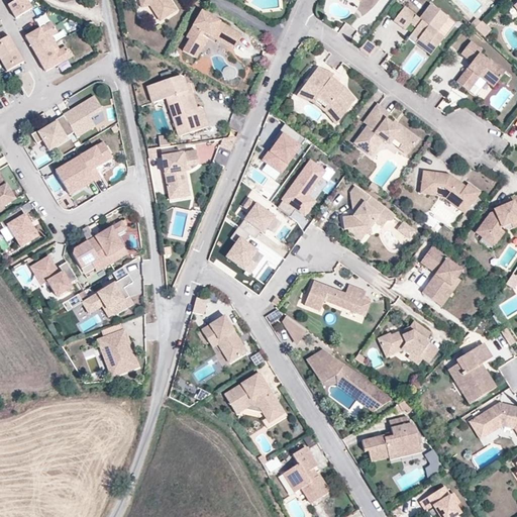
[(27,0),(14,0),(8,4),(16,17),(32,8),(27,0)]
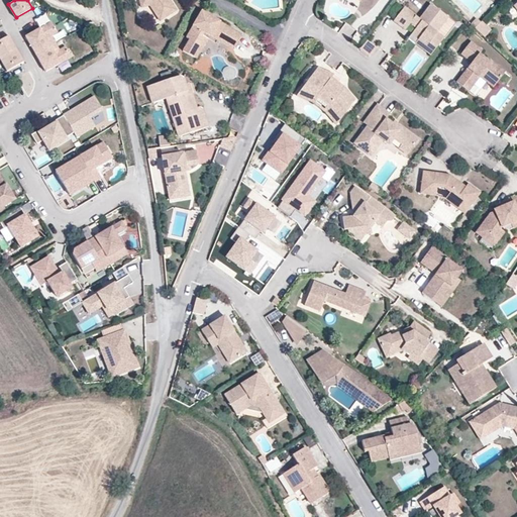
[(176,8),(170,0),(138,0),(140,5),(149,3),(160,19),(176,8)]
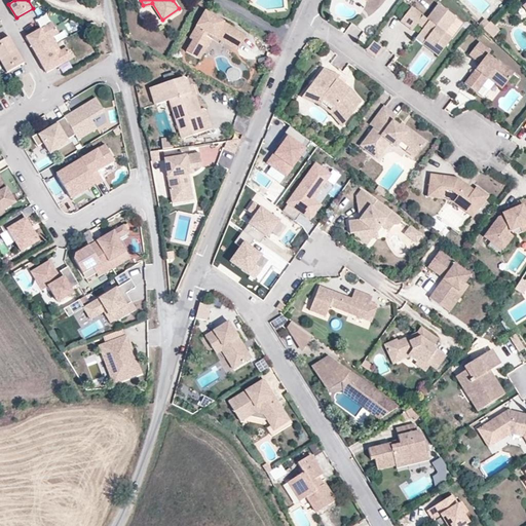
[(443,48),(463,22),(439,2),(426,17),(411,5),(401,20),(412,29),(417,23),(419,20),(424,24),(424,25),(423,27),(418,33),(425,38),(434,44),(436,42),(443,48)]
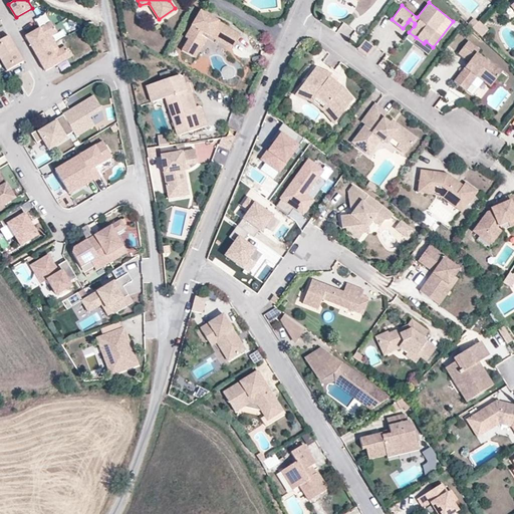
[(240,33),(200,9),(185,35),(188,37),(181,49),(194,56),(201,44),(196,41),(201,33),(202,30),(231,47),(240,33)]
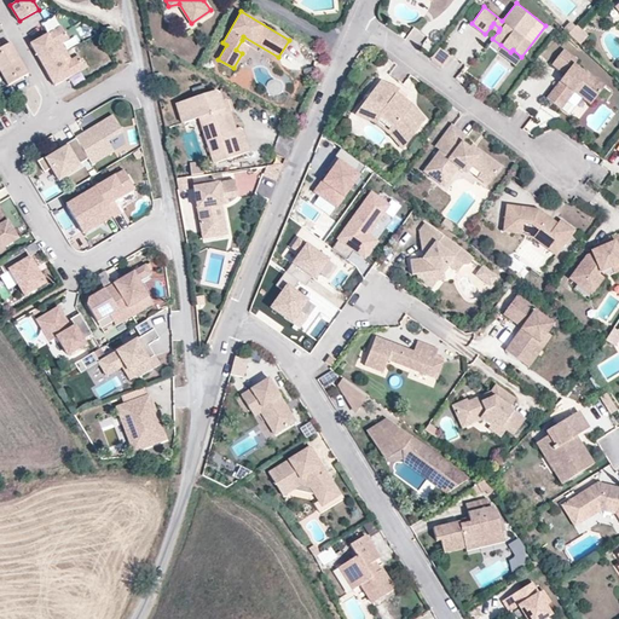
[(67,50),(62,41),(69,38),(62,24),(30,42),(42,64),(67,50)]
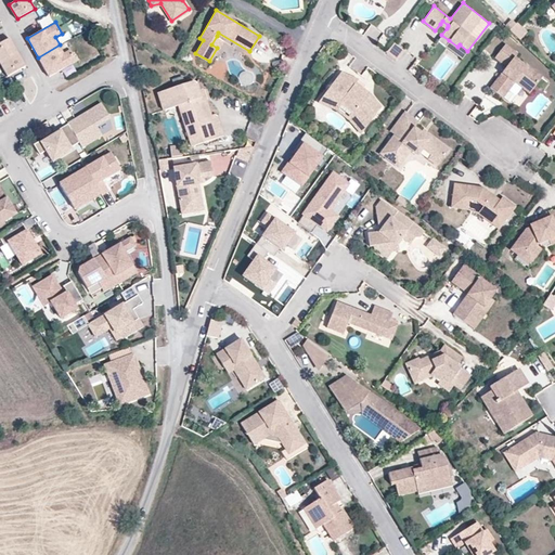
[(527,31),(516,22),(510,28),(519,38),(527,31)]
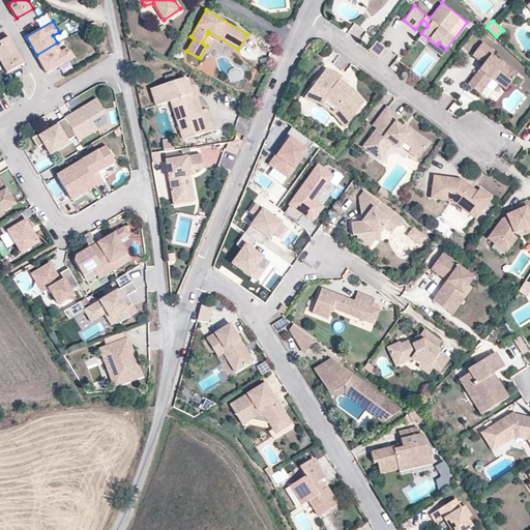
[(207,46),(212,37),(207,34),(202,42),(207,46)]
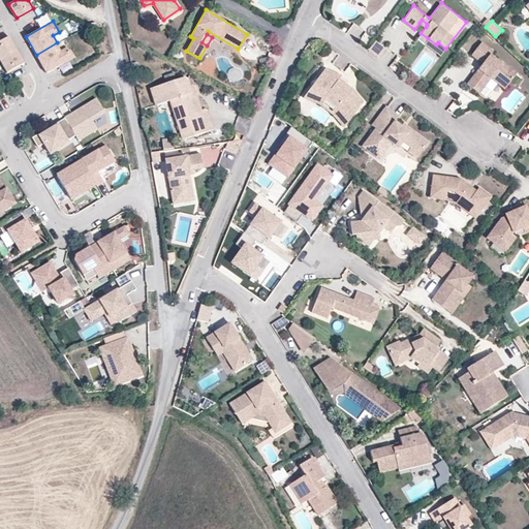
[(0,58),(17,49),(9,35),(0,40),(0,58)]
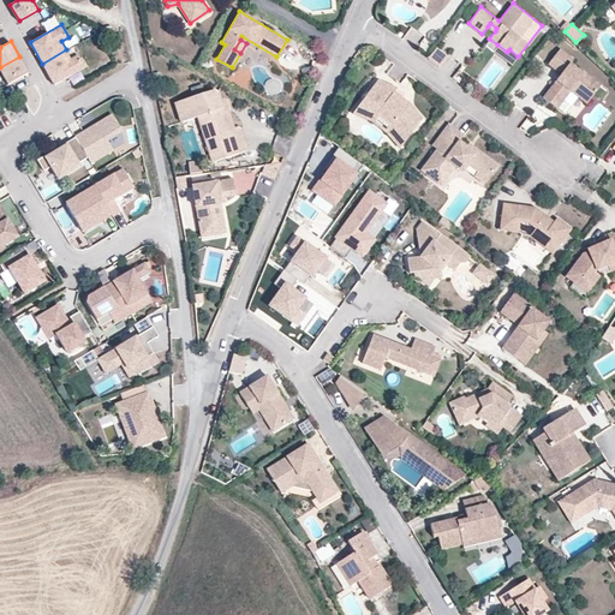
[(518,57),(509,49),(507,52),(497,45),(494,49),(512,64),(518,57)]
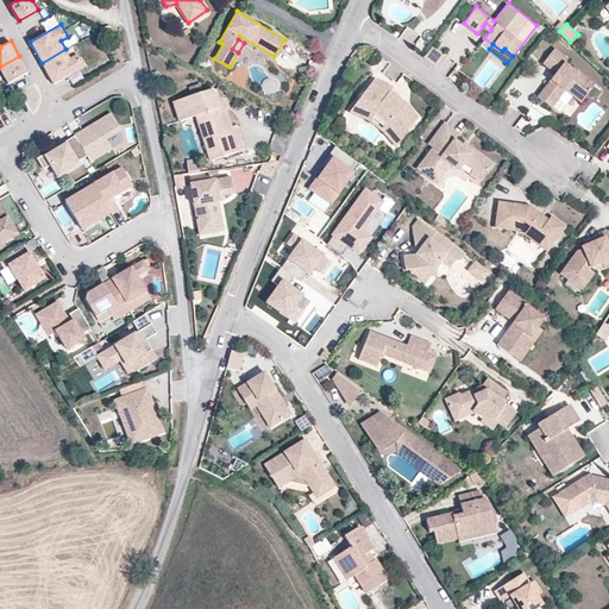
[(435,67),(445,54),(432,45),(424,57),(435,67)]
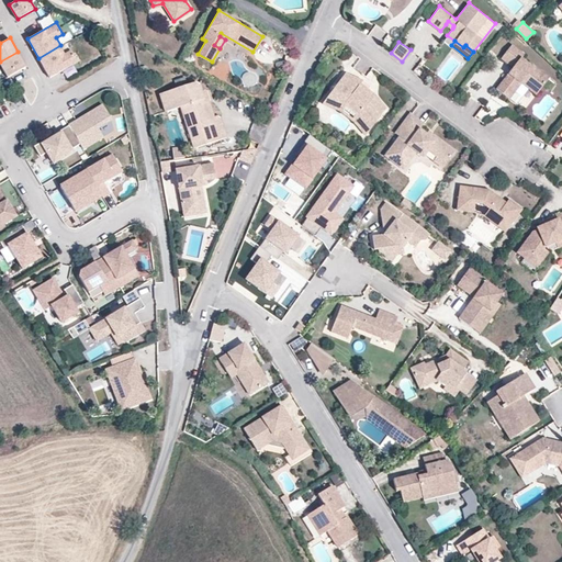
[(549,77),(534,65),(532,66),(521,57),(524,53),(512,43),(501,57),(513,66),(496,88),(508,98),(521,81),(524,78),(539,90),(549,77)]
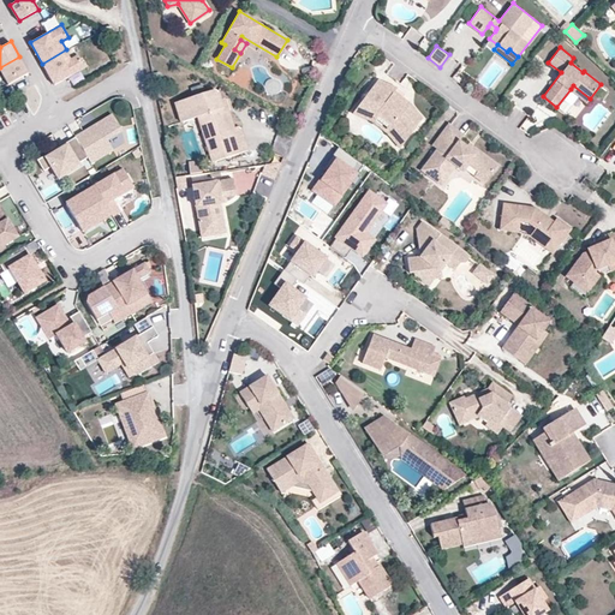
[(85,67),(78,54),(71,58),(66,49),(42,64),(54,84),(85,67)]
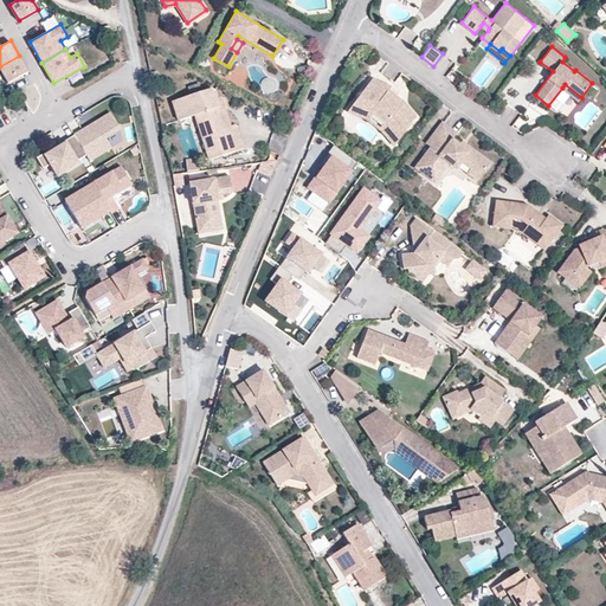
[(28,71),(19,56),(0,66),(0,68),(8,82),(28,71)]
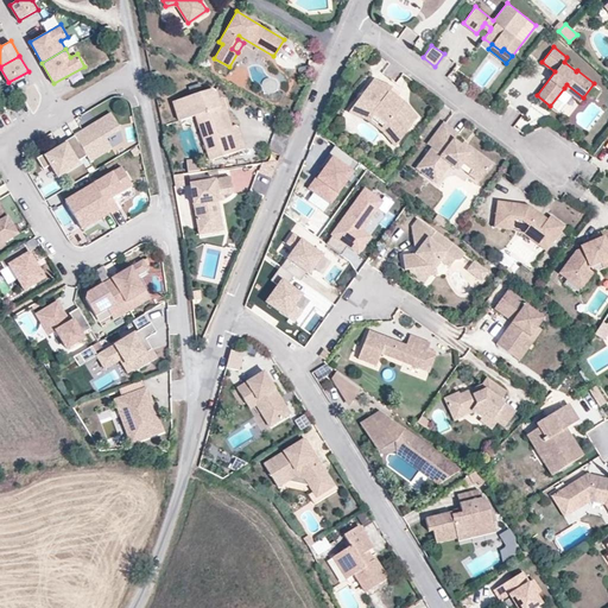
[(404,100),(403,103),(396,99),(398,95),(400,93),(392,86),(373,78),(354,102),(373,111),(388,122),(401,138),(417,116),(404,100)]
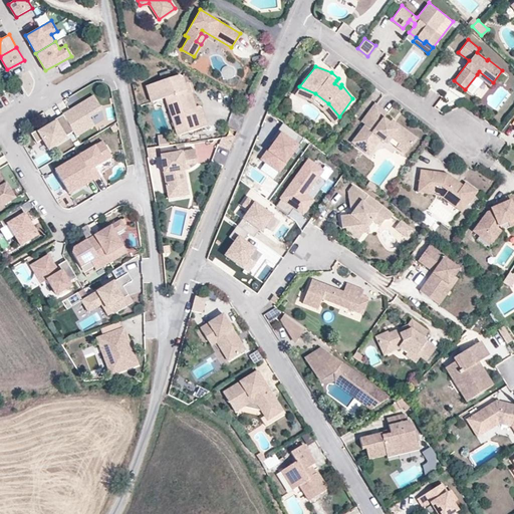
[(493,82),(479,71),(477,74),(490,85),(493,82)]
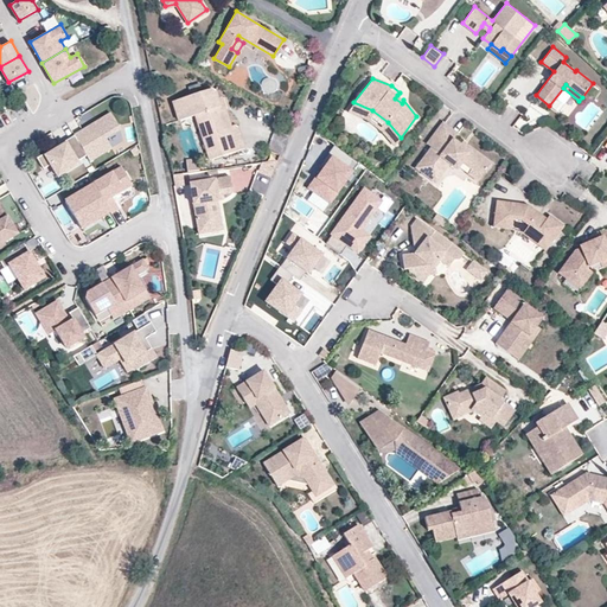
[(227,126),(218,98),(215,90),(212,88),(210,87),(185,95),(191,115),(196,113),(210,158),(244,146),(237,125),(234,123),(230,125),(227,126)]
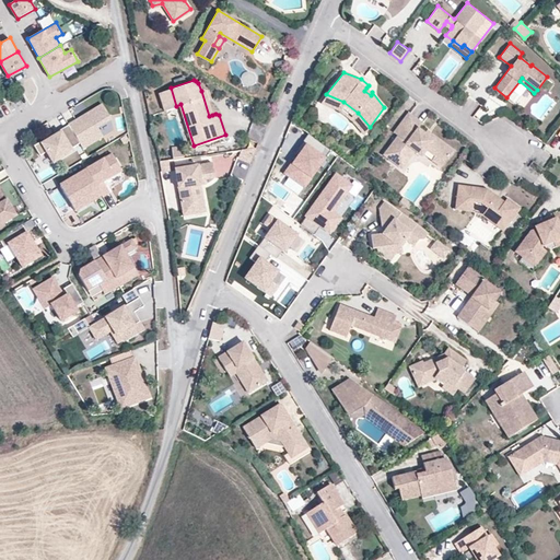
[(176,106),(171,88),(159,92),(165,109),(176,106)]
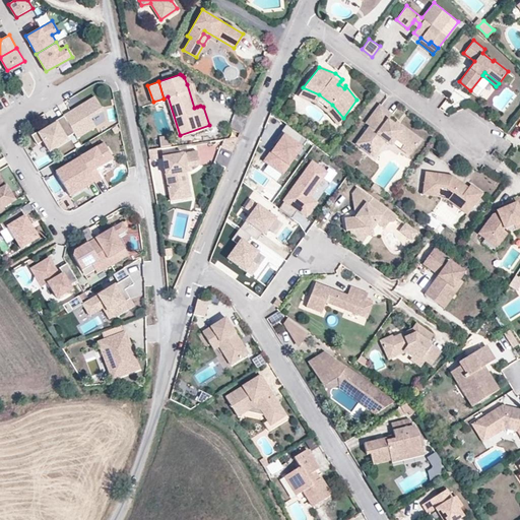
[(197,107),(190,83),(187,84),(194,108),(197,107)]
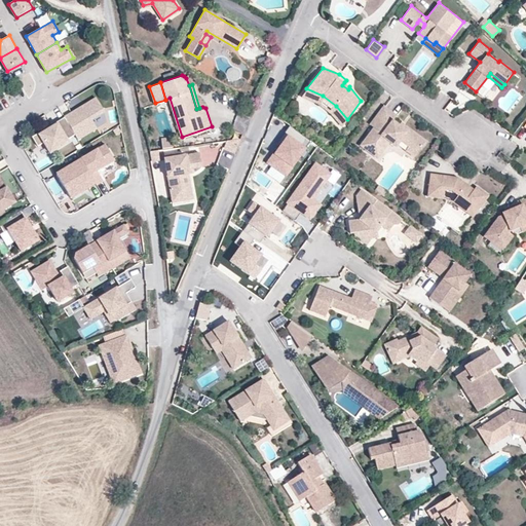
[(317,103),(323,96),(306,88),(301,96),(317,103)]
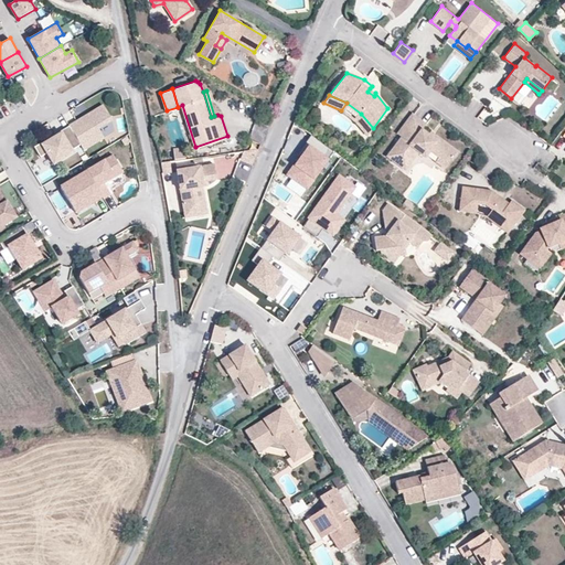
[(104,137),(98,128),(112,119),(103,105),(68,125),(80,144),(83,149),(104,137)]
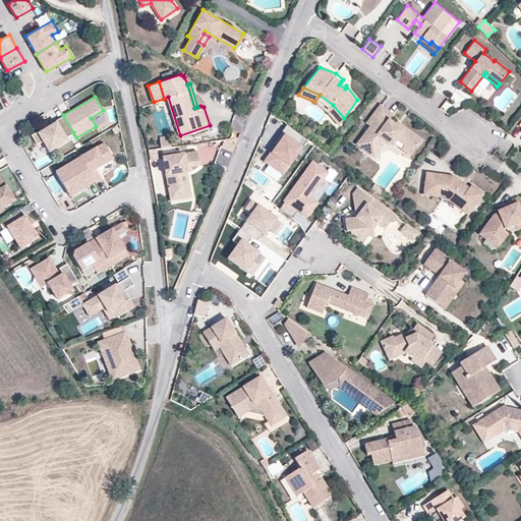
[(421,139),(405,127),(403,130),(395,123),(389,119),(393,114),(380,104),(365,122),(370,126),(356,143),(368,153),(374,145),(380,148),(385,139),(392,145),(396,138),(404,143),(413,151),(421,139)]
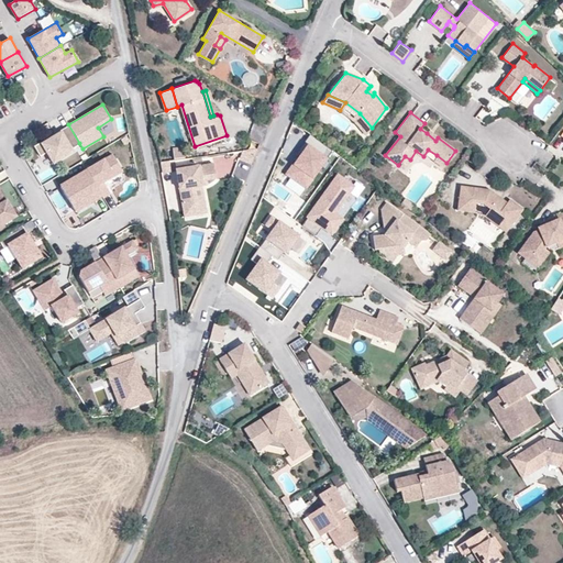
[(372,128),(360,113),(354,121),(366,134),(372,128)]
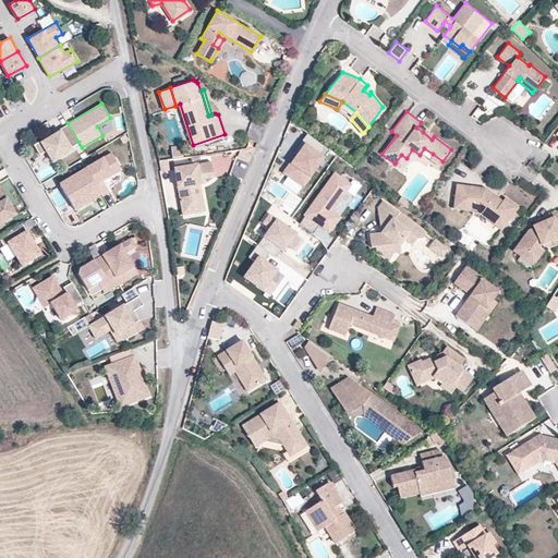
[(70,147),(79,142),(68,123),(59,130),(60,131),(41,142),(40,141),(34,144),(39,154),(46,150),(52,161),(72,149),(70,147)]
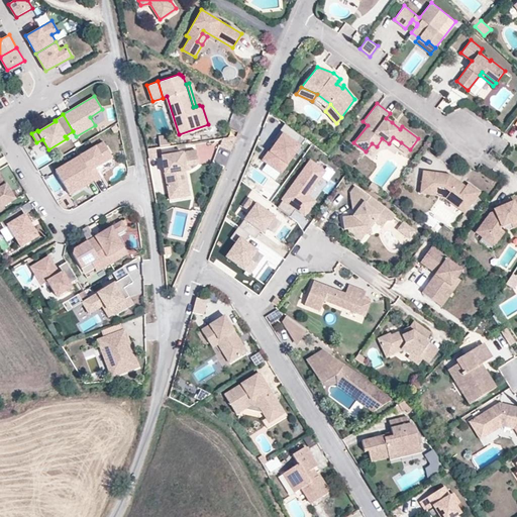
[(402,126),(394,119),(392,122),(400,129),(402,126)]
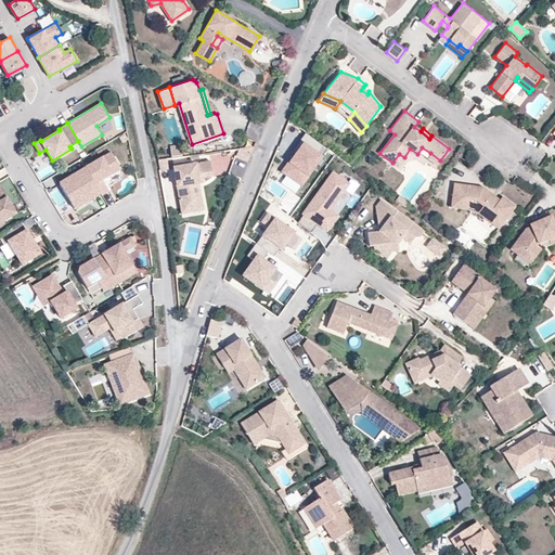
[(297,194),(330,151),(309,136),(297,152),(301,155),(295,164),(293,162),(279,180),(297,194)]
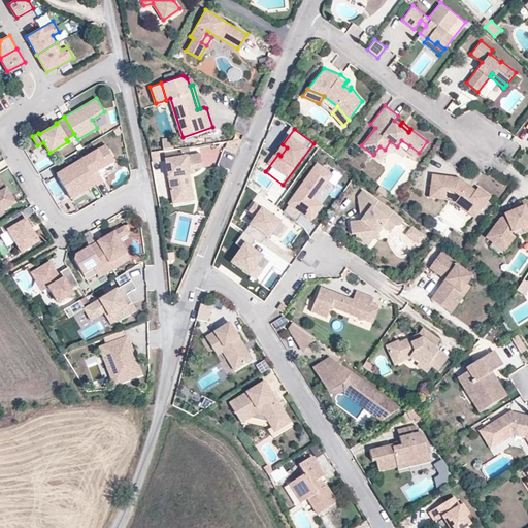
[(173,146),(171,137),(162,138),(163,149),(173,146)]
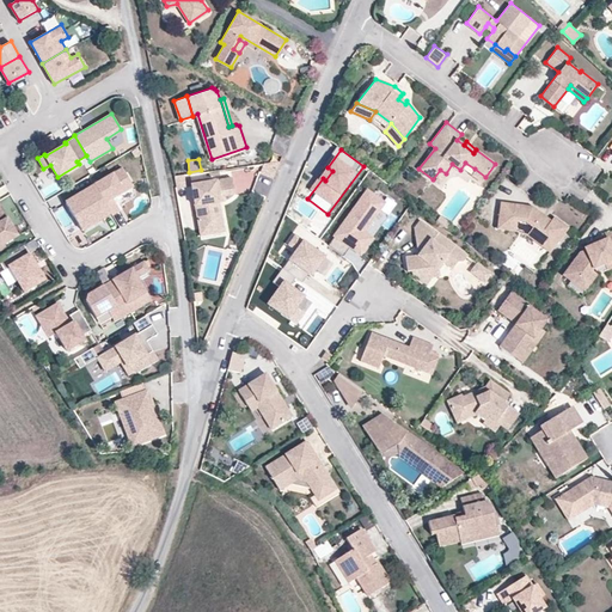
[(274,178),(280,161),(264,164),(261,172),(274,178)]
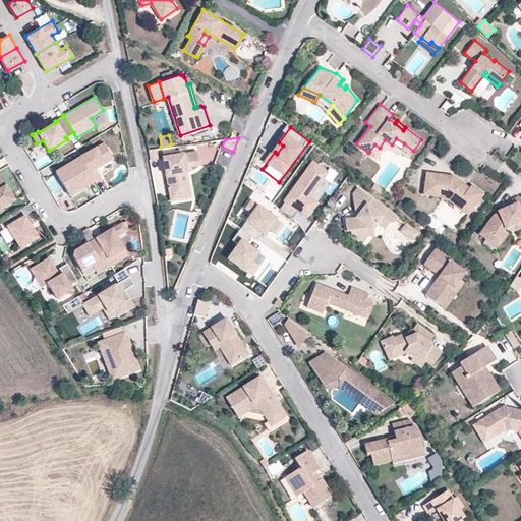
[(42,141),(36,146),(41,153),(47,150),(42,141)]
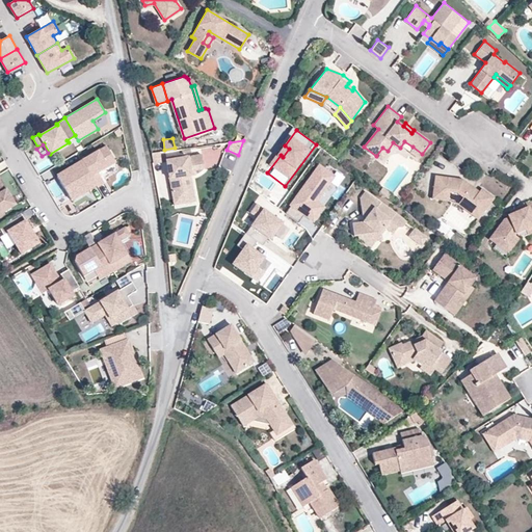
[(115,162),(106,144),(81,159),(81,160),(96,184),(97,186),(104,182),(98,173),(115,162)]
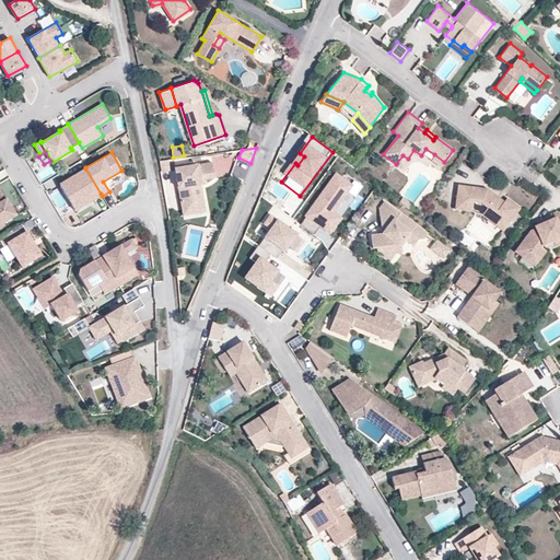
[(444,162),(434,154),(431,160),(440,166),(444,162)]
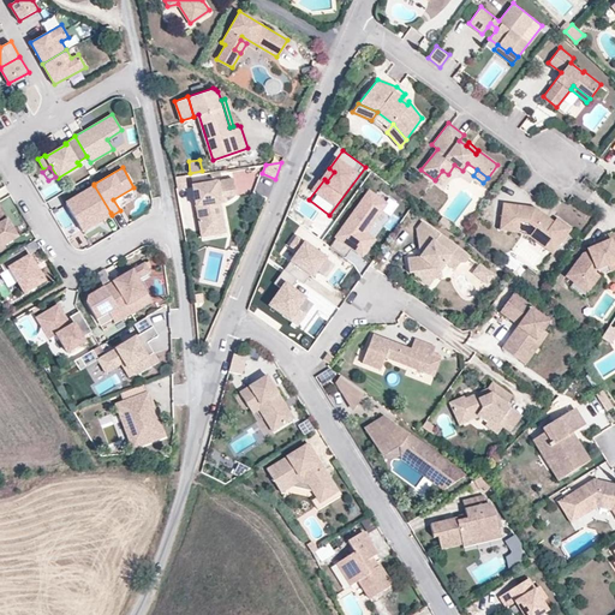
[(440,184),(448,174),(442,171),(435,180),(440,184)]
